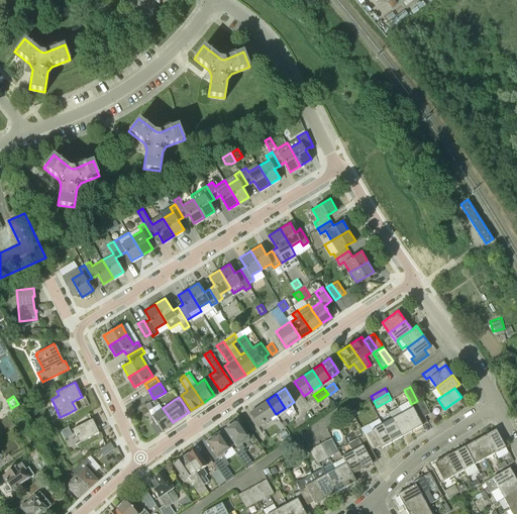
[(430,412),(422,398),(417,401),(425,415),(430,412)]
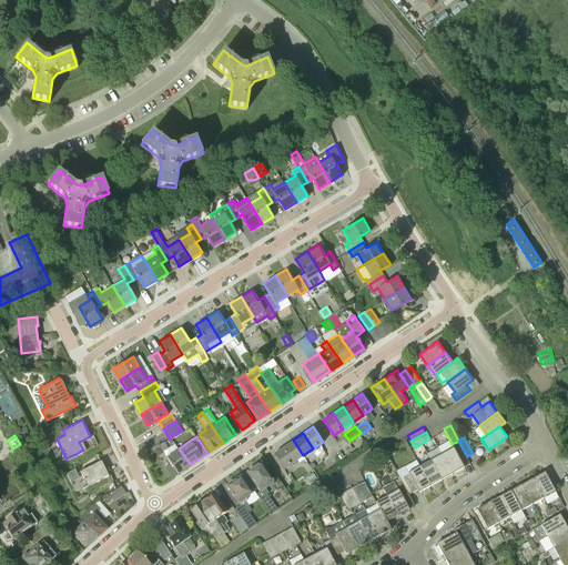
[(449,439),(437,445),(438,446),(442,452),(453,472),(464,465),(469,462),(467,456),(458,441),(452,444),(449,439)]
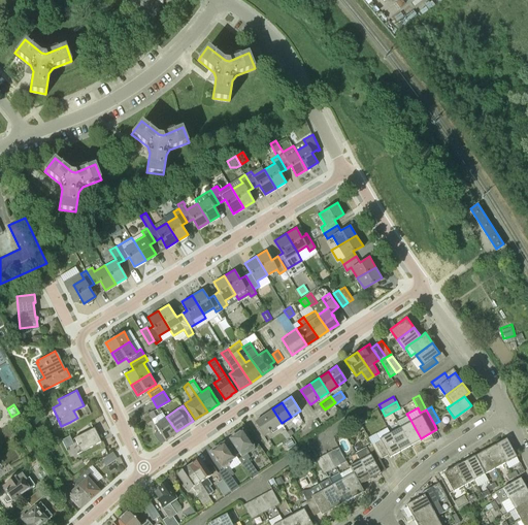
[(273,429),(282,423),(272,408),(263,415),(273,429)]
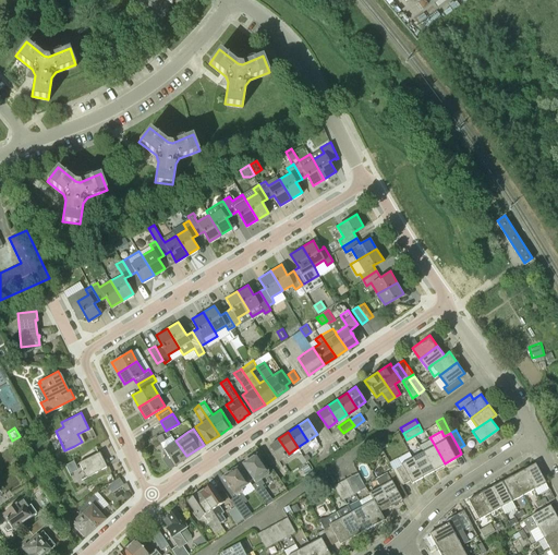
[(387,437),(386,437),(379,442),(381,446),(389,442),(387,437)]
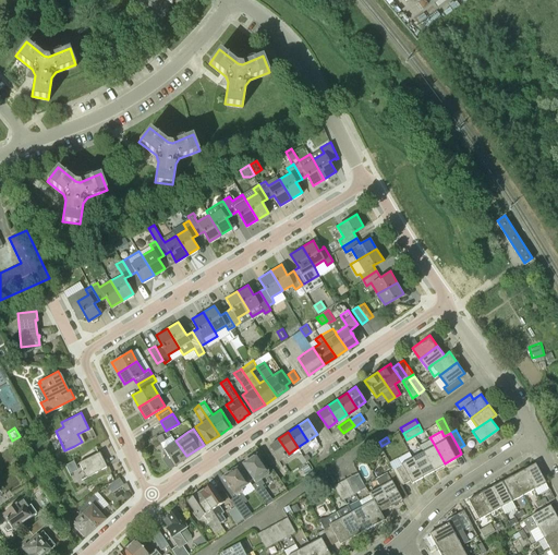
[(279,460),(289,454),(278,438),(269,445),(279,460)]
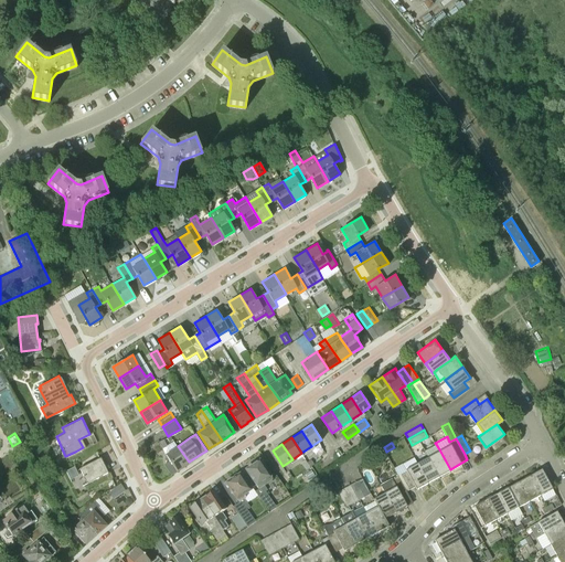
[(177,470),(189,462),(178,446),(166,454),(177,470)]
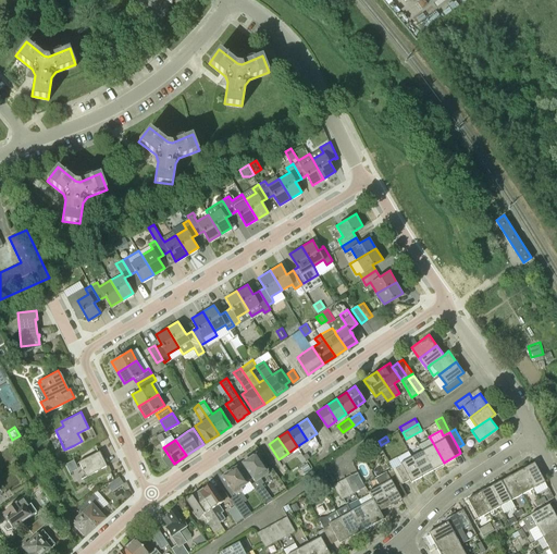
[(444,463),(433,443),(422,450),(433,469),(444,463)]
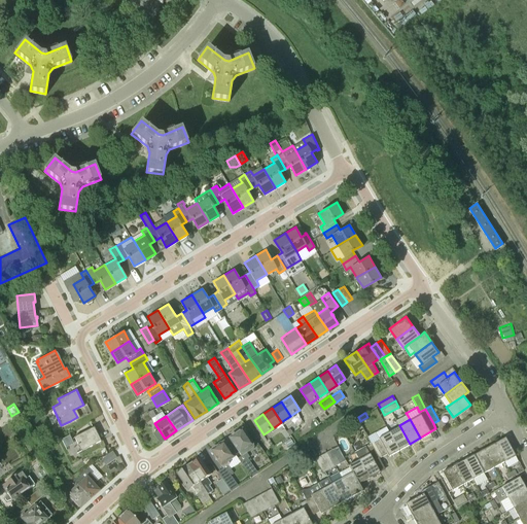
[(74,435),(81,449),(101,439),(94,425),(74,435)]
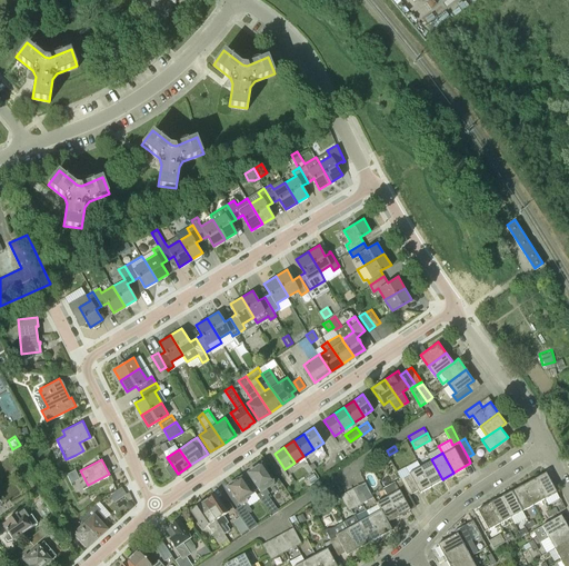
[(431,485),(442,479),(431,459),(420,465),(431,485)]
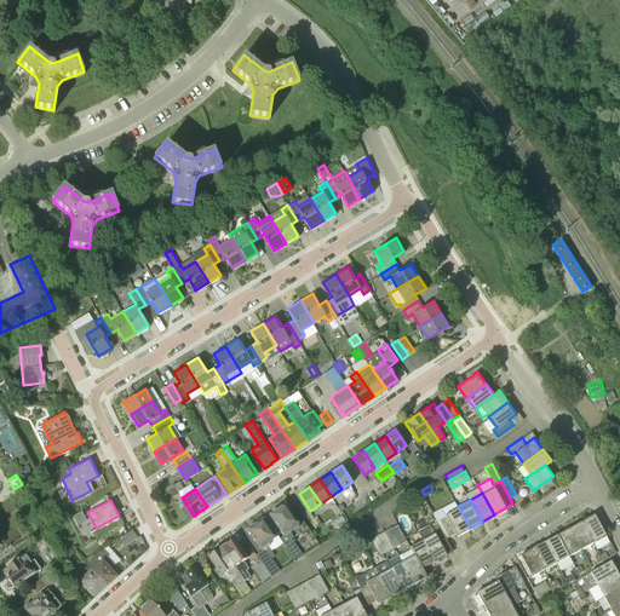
[(334,501),(329,504),(336,513),(340,510),(337,505),(334,501)]
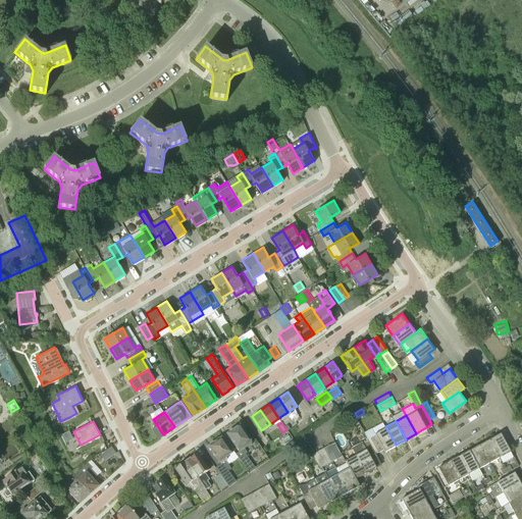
[(227,432),(239,450),(245,446),(243,444),(250,438),(240,424),(227,432)]
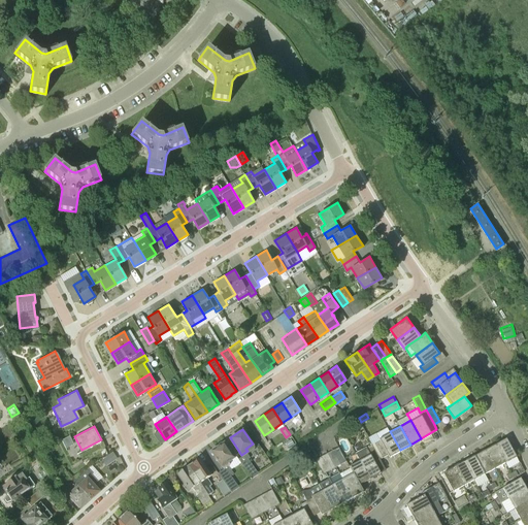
[(389,456),(400,450),(390,431),(380,437),(380,438),(374,441),(382,456),(388,453),(389,456)]
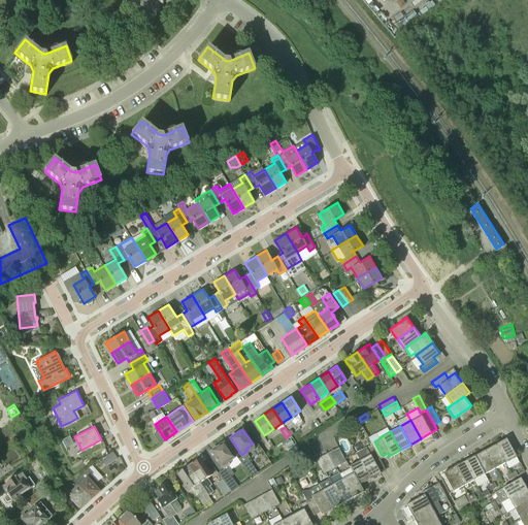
[(69,453),(77,450),(72,434),(64,436),(69,453)]
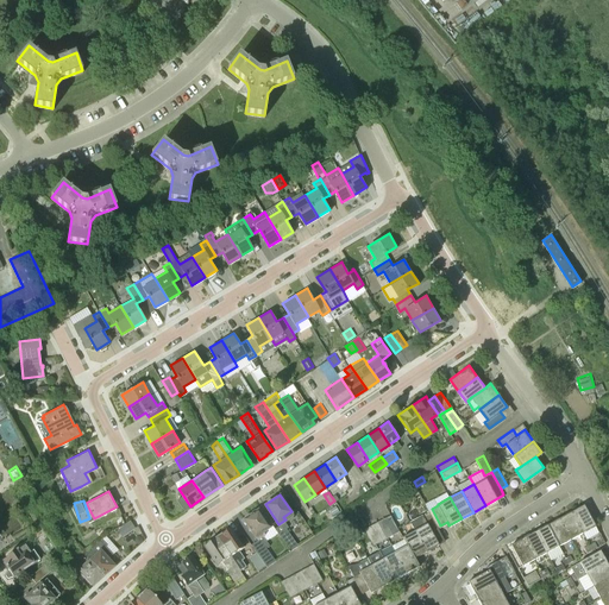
[(339,509),(336,503),(330,508),(333,512),(339,509)]
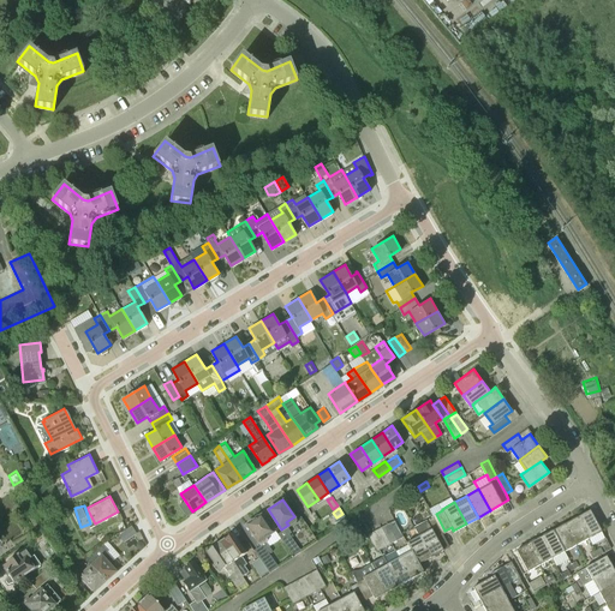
[(577,515),(589,537),(601,529),(590,509),(577,515)]
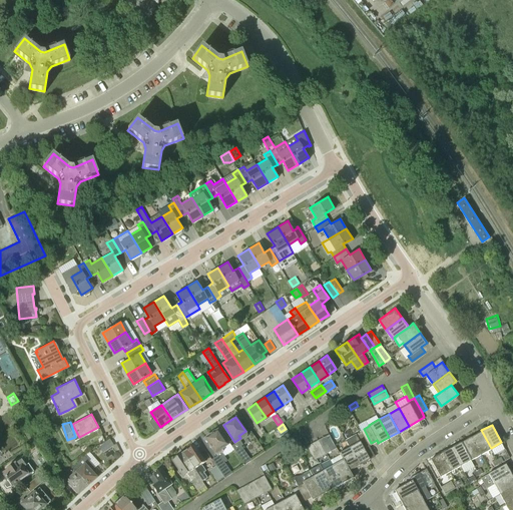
[(352,433),(349,428),(344,431),(347,436),(352,433)]
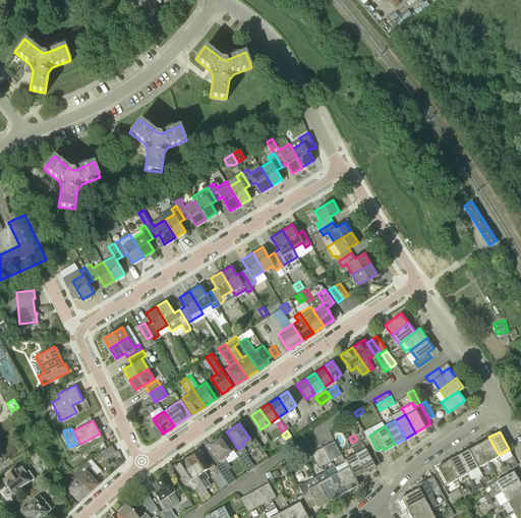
[(226,455),(231,451),(221,436),(209,444),(220,461),(215,465),(219,471),(227,482),(228,483),(235,478),(228,467),(231,465),(226,458),(227,457),(226,455)]
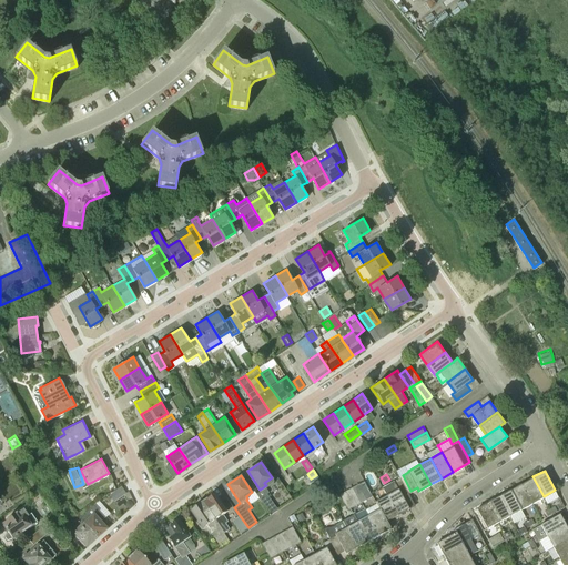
[(394,480),(382,485),(386,494),(387,494),(398,514),(409,507),(403,495),(408,492),(401,476),(395,480),(394,480)]
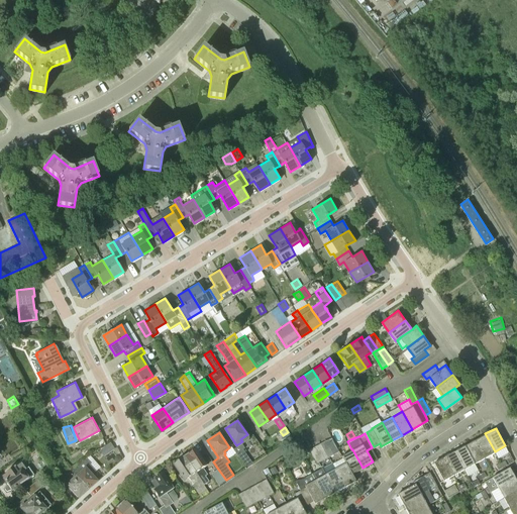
[(485,456),(495,451),(485,433),(475,439),(485,456)]
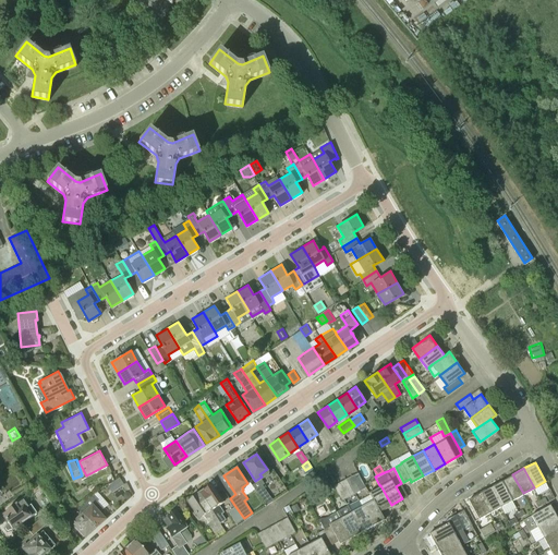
[(351,474),(360,489),(365,485),(363,480),(358,471),(351,474)]
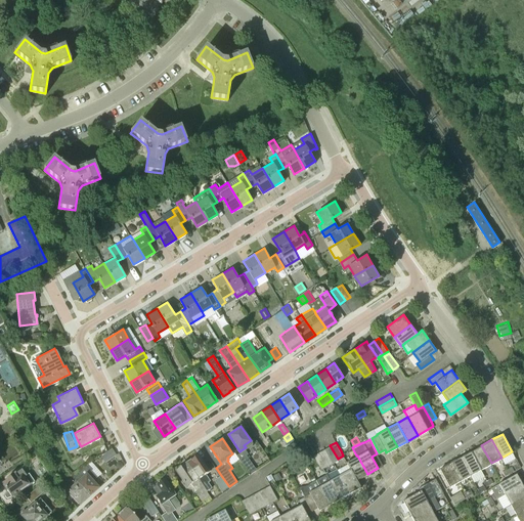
[(49,443),(42,447),(45,452),(52,448),(49,443)]
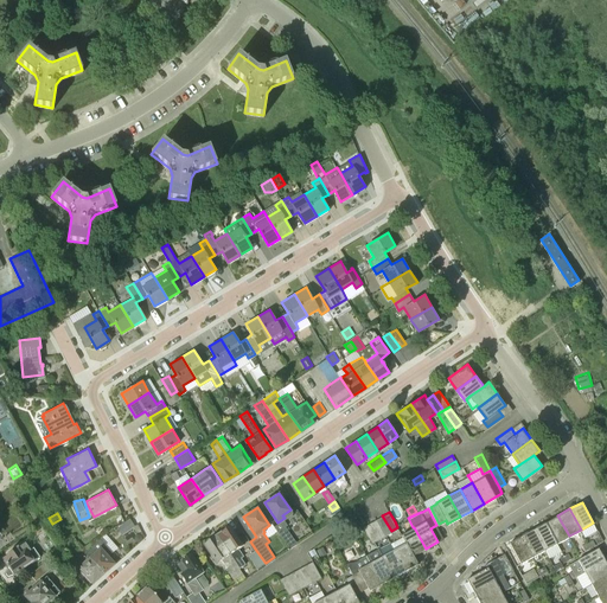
[(376,519),(385,534),(391,531),(382,515),(376,519)]
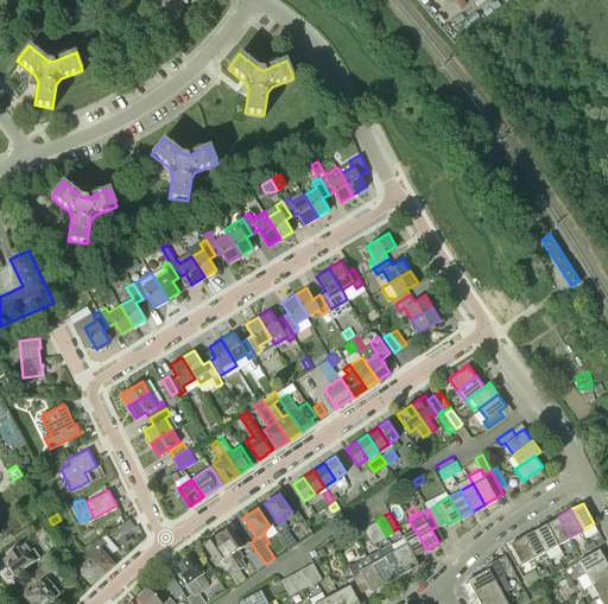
[(558,544),(570,536),(558,516),(546,522),(558,544)]
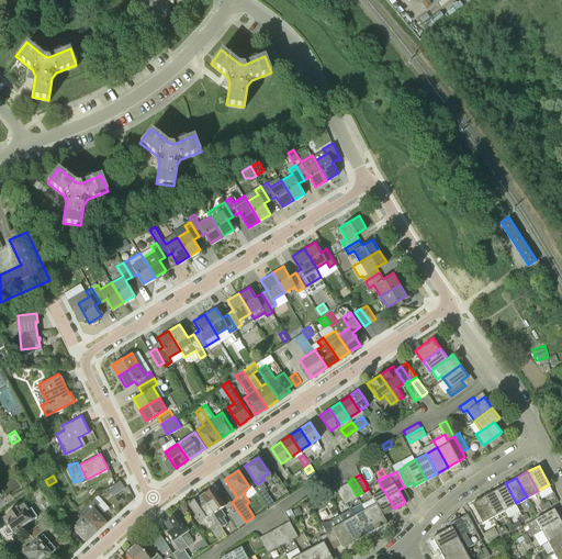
[(109,488),(113,494),(124,485),(121,480),(109,488)]
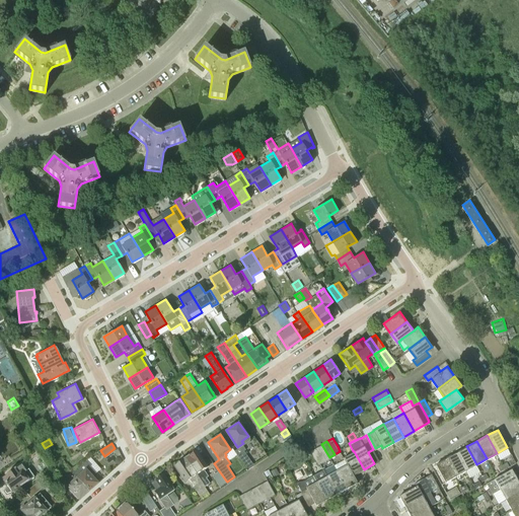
[(315,446),(323,460),(329,457),(321,444),(315,446)]
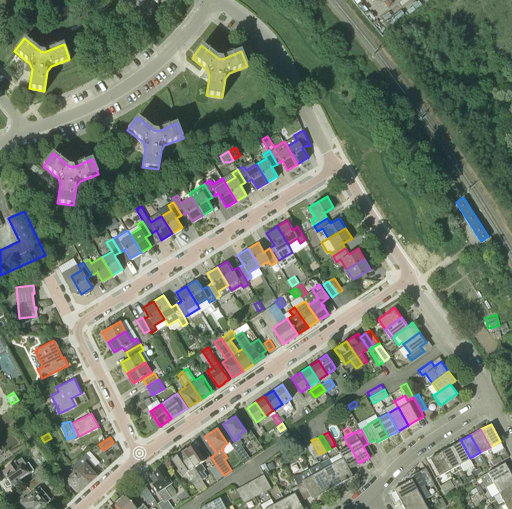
[(306,444),(311,452),(313,457),(319,454),(311,440),(306,444)]
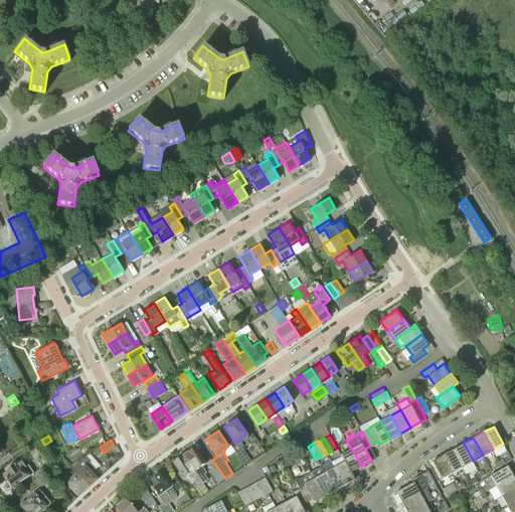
[(463,466),(473,461),(463,443),(453,449),(463,466)]
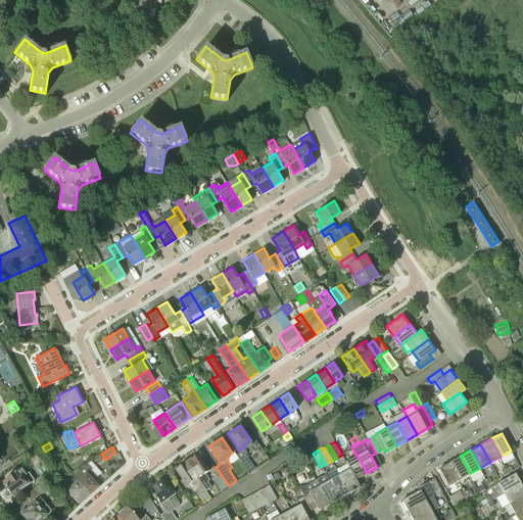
[(209,478),(205,472),(208,469),(198,453),(187,461),(197,476),(205,488),(210,485),(207,480),(209,478)]
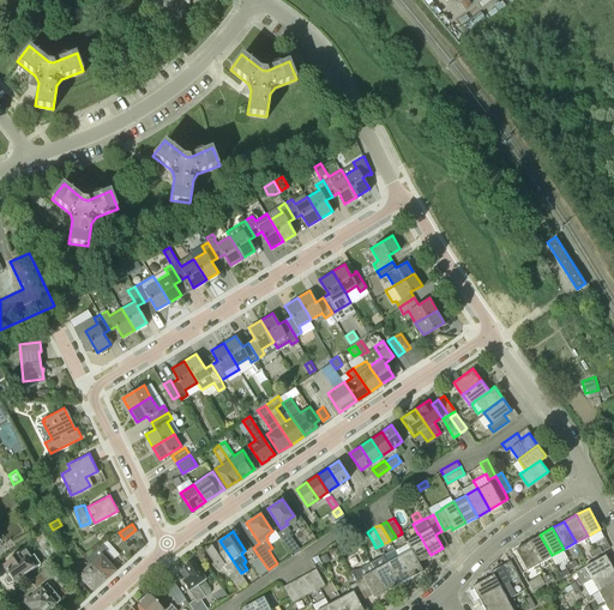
[(281,537),(293,554),(301,548),(289,531),(281,537)]
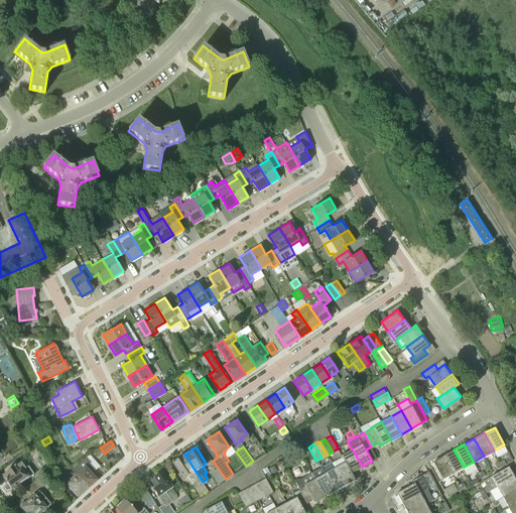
[(345,461),(351,472),(362,467),(352,449),(351,449),(341,454),(345,462),(345,461)]
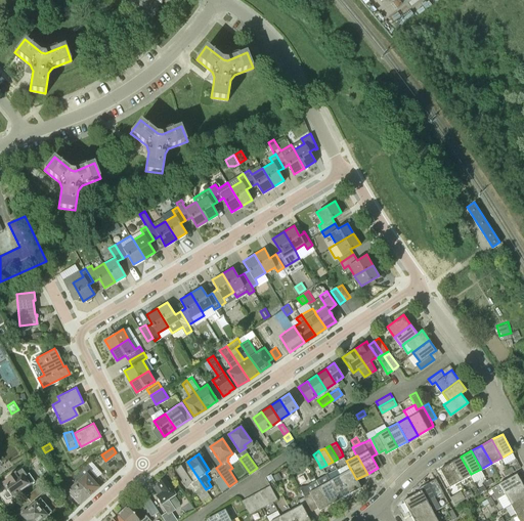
[(461,480),(471,474),(461,457),(450,462),(461,480)]
